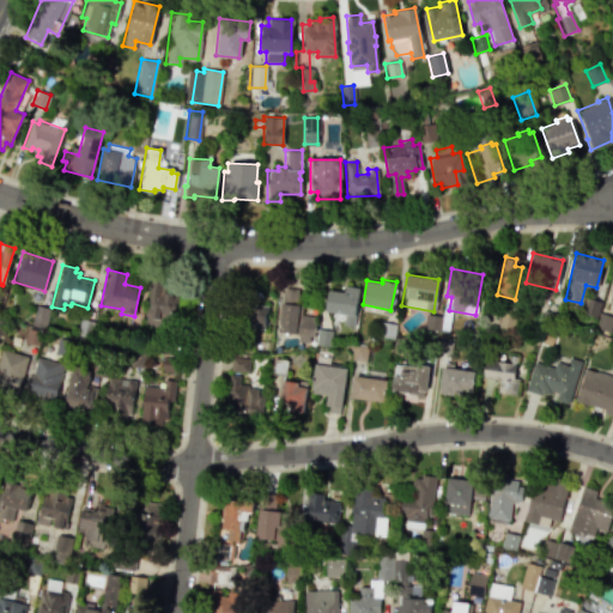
[(147,284),(143,319),(175,322),(178,287),(147,284)]
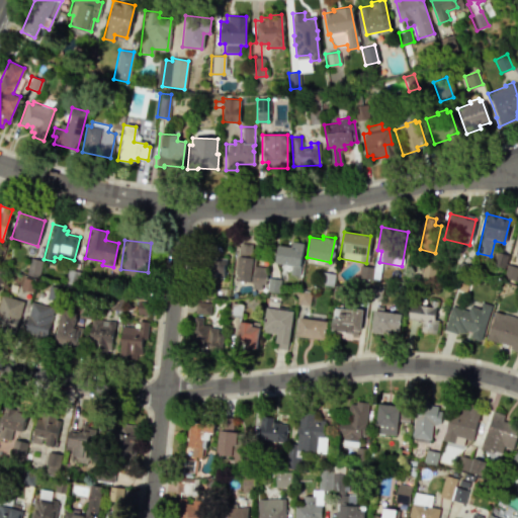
[(303,243),(297,275),(288,274),(289,265),(274,262),(277,245),(290,247),(291,241),(303,243)]
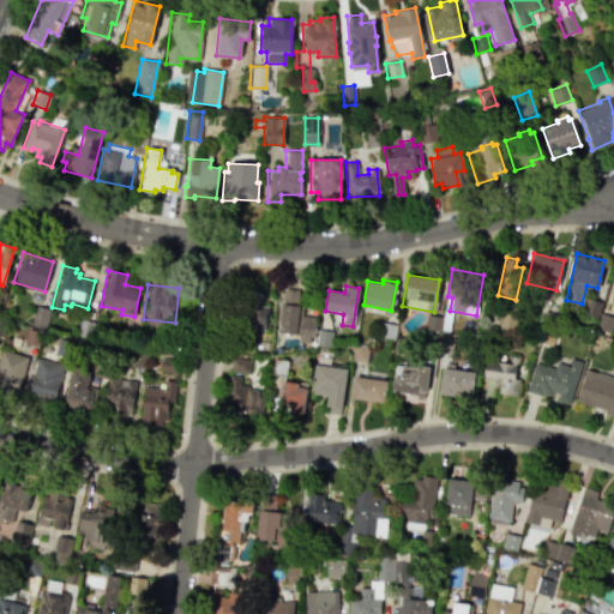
[(283,290),(299,292),(296,305),(301,305),(300,315),(317,317),(314,337),(309,336),(309,343),(298,342),(298,335),(282,333),(282,327),(277,327),(280,304),(282,305),(283,290)]
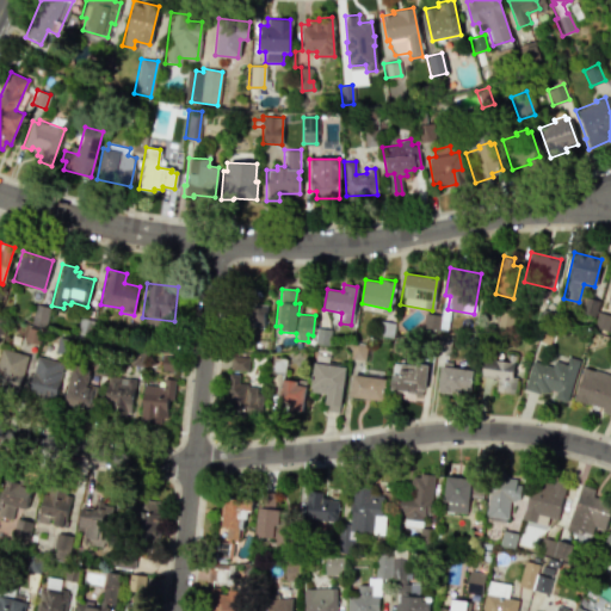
[(266,304),(264,329),(233,326),(236,290),(258,292),(257,304),(266,304)]
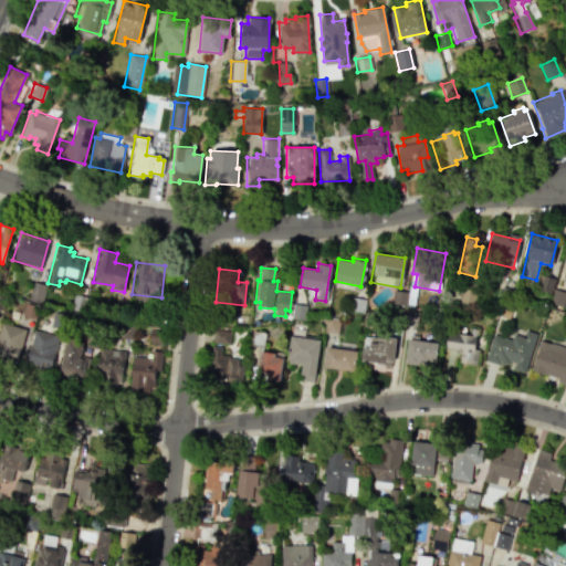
[(555,279),(551,293),(537,289),(542,274),(555,279)]
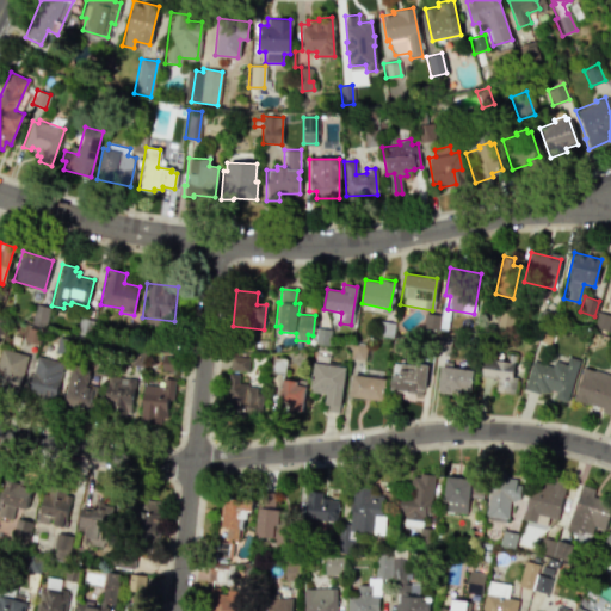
[(35,303),(49,307),(44,327),(30,323),(35,303)]
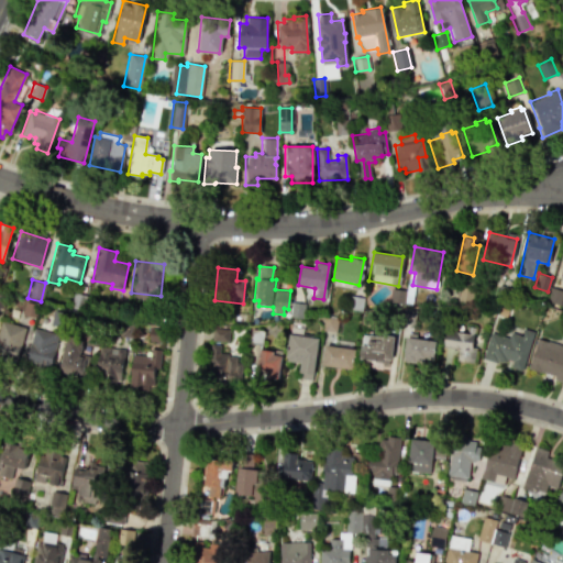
[(562,289),(562,294),(560,305),(547,300),(550,286),(562,289)]
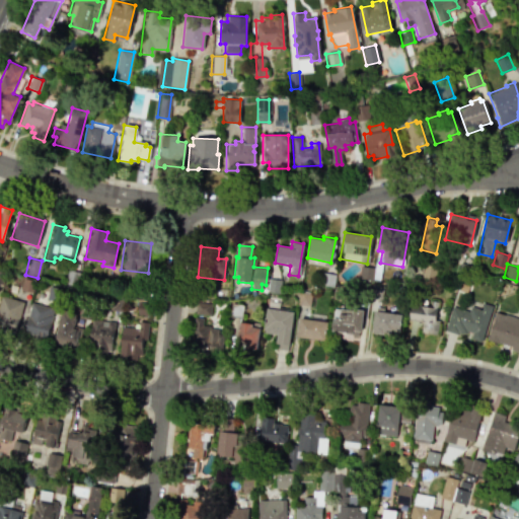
[(420,279),(434,282),(437,268),(423,265),(420,279)]
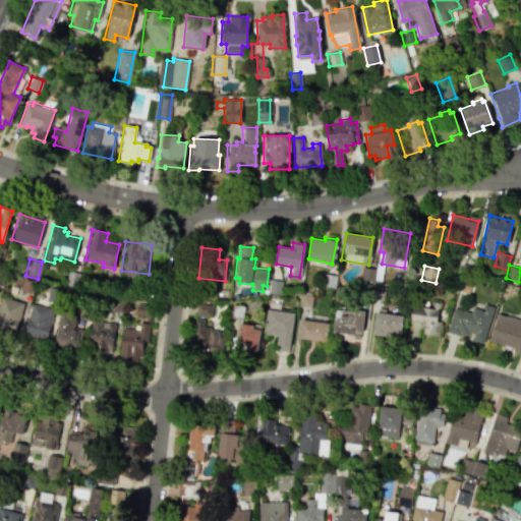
[(360,267),(358,279),(373,282),(375,269),(360,267)]
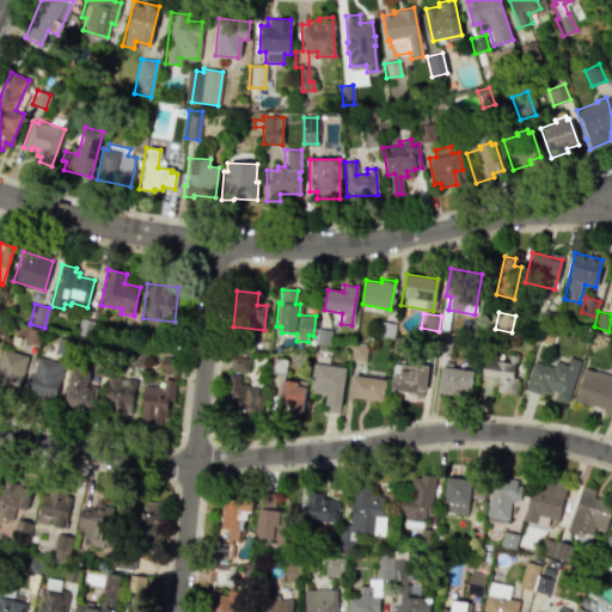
[(79,319),(95,323),(91,340),(75,336),(79,319)]
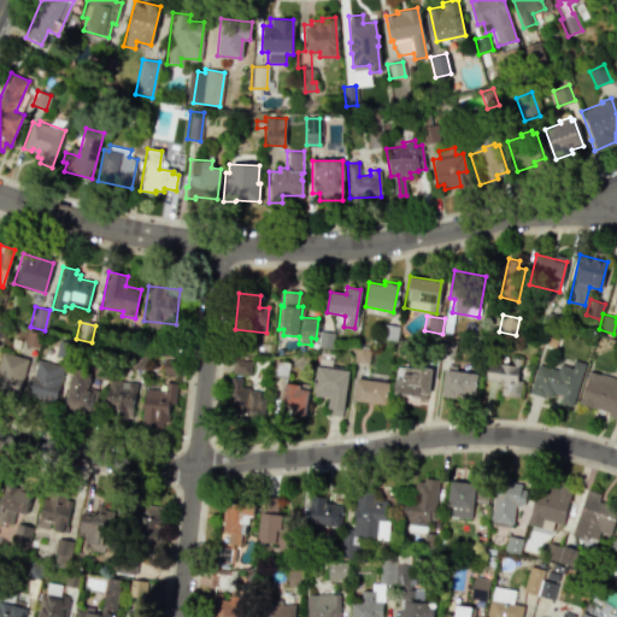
[(381,323),(398,327),(395,340),(378,338),(381,323)]
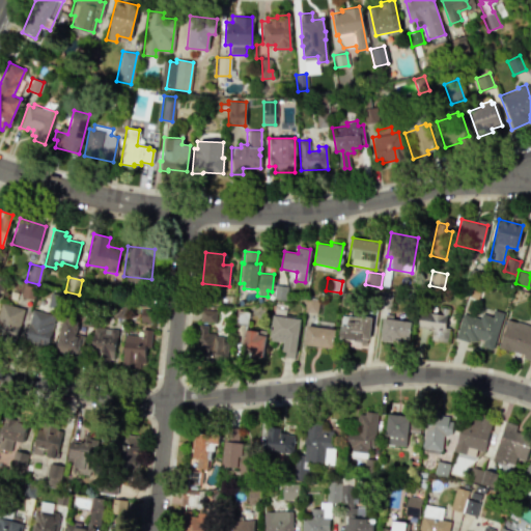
[(32,301),(36,288),(23,284),(20,297),(32,301)]
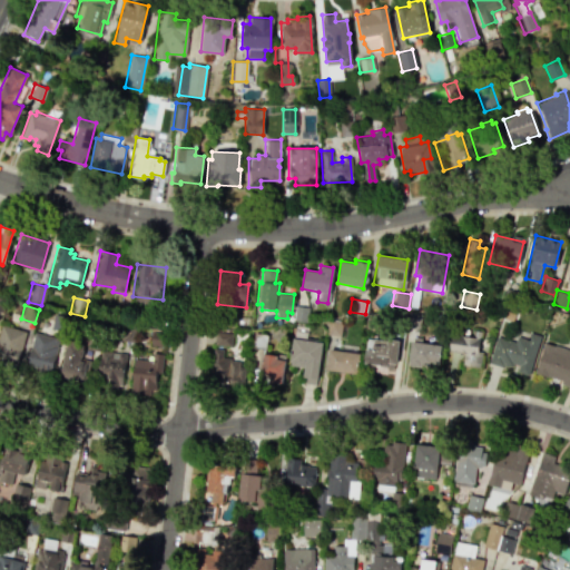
[(294,306),(293,321),(300,322),(307,321),(308,307),(294,306)]
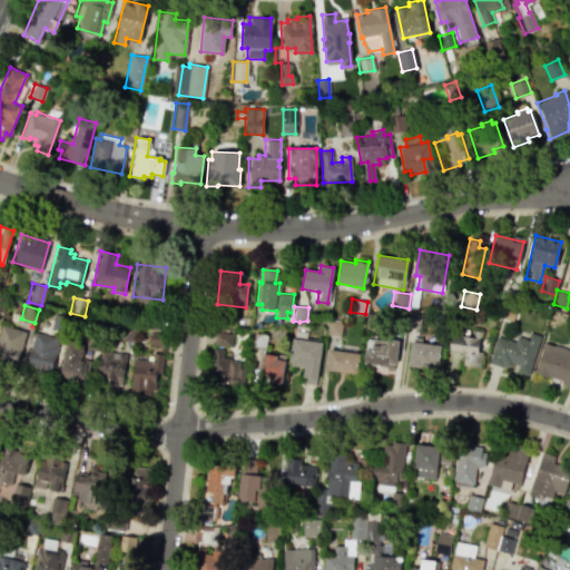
[(53,314),(70,317),(66,333),(50,330),(53,314)]
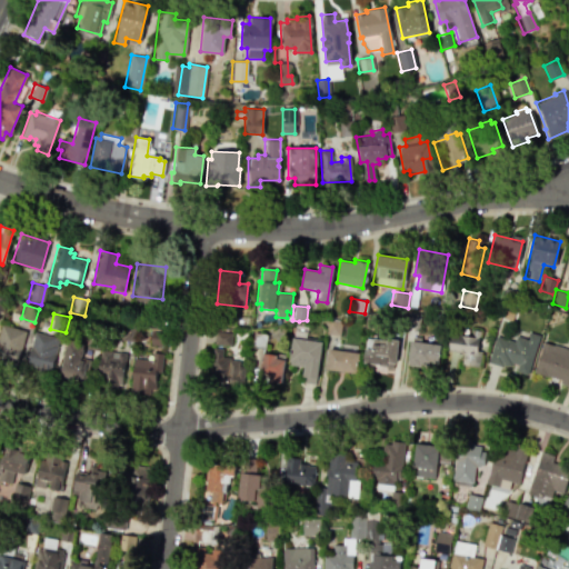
[(339,336),(340,320),(327,318),(326,333),(339,336)]
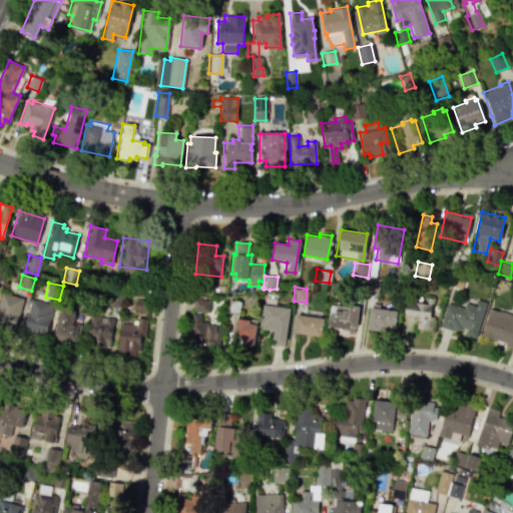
[(120,308),(122,293),(109,291),(107,306),(120,308)]
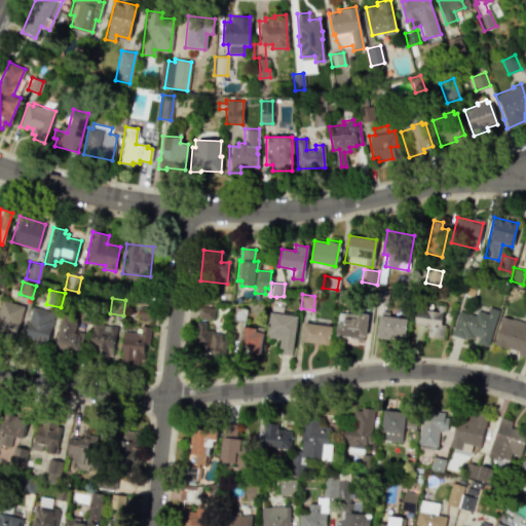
[(0,303),(1,300),(24,306),(14,338),(0,334),(0,303)]
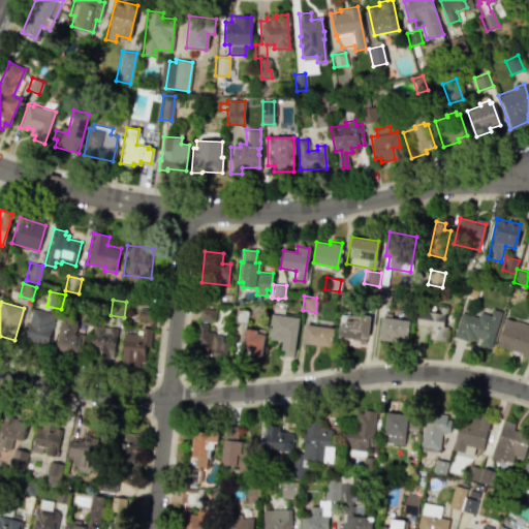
[(138,320),(151,321),(152,306),(139,306),(138,320)]
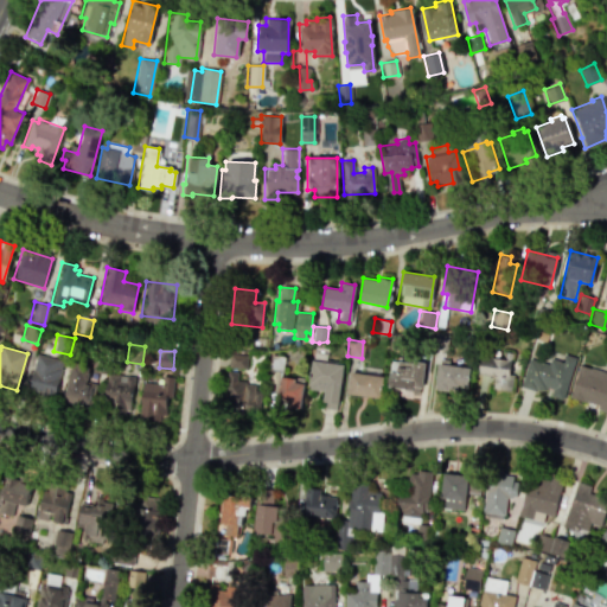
[(247,355),(246,369),(227,368),(228,352),(247,355)]
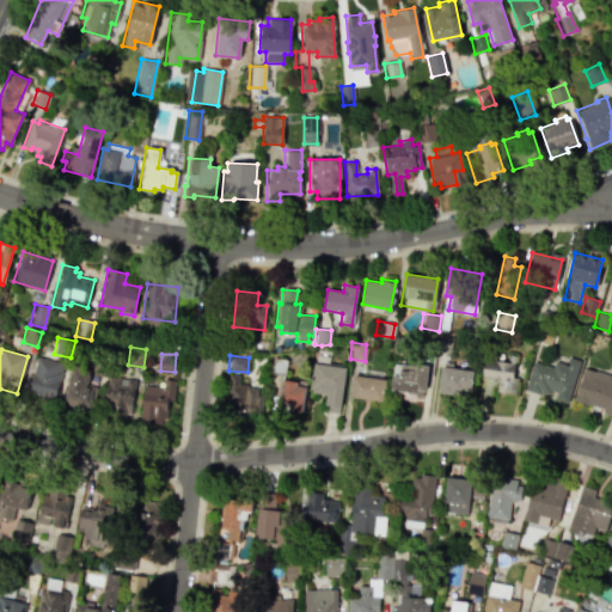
[(506,355),(515,356),(513,377),(516,378),(515,396),(495,393),(496,379),(482,377),(484,359),(505,361),(506,355)]
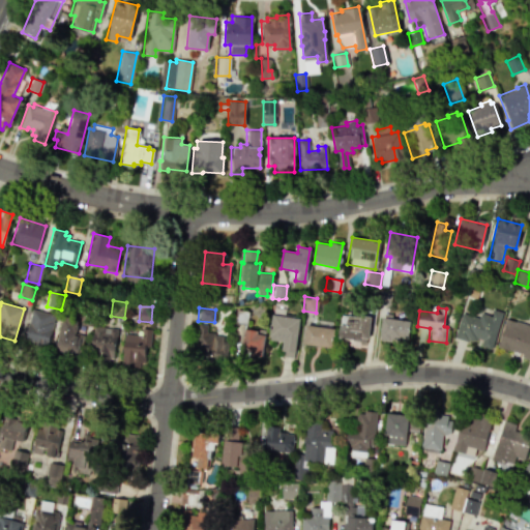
[(47,348),(52,329),(50,328),(52,322),(48,321),(49,314),(31,310),(23,342),(47,348)]
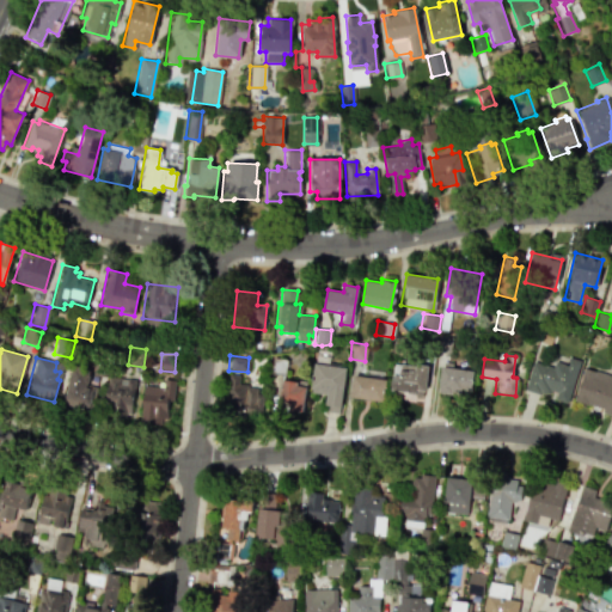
[(105,378),(109,360),(96,357),(92,375),(105,378)]
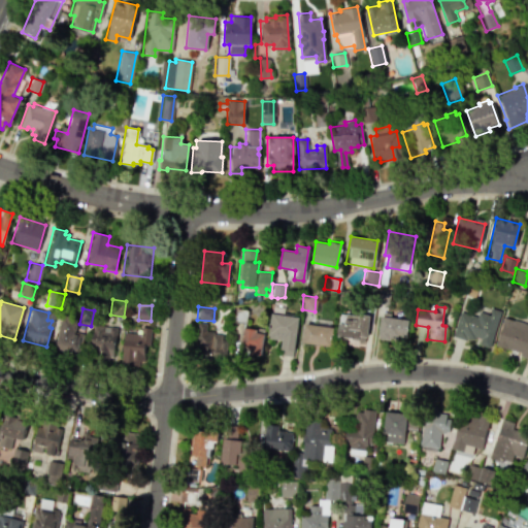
[(490,308),(501,311),(489,349),(477,344),(480,338),(474,337),(473,340),(466,338),(465,340),(452,336),(459,312),(476,319),(479,312),(488,316),(490,308)]
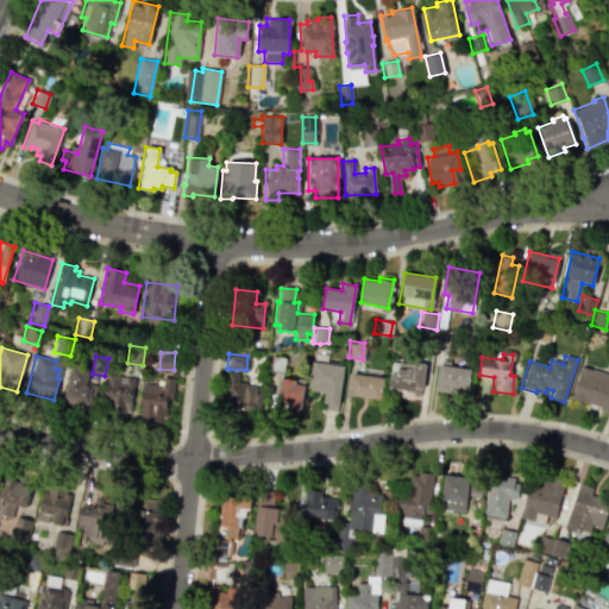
[(271,357),(284,359),(281,378),(295,381),(295,378),(305,380),(300,409),(289,408),(289,401),(277,399),(280,385),(277,384),(280,372),(269,370),(271,357)]
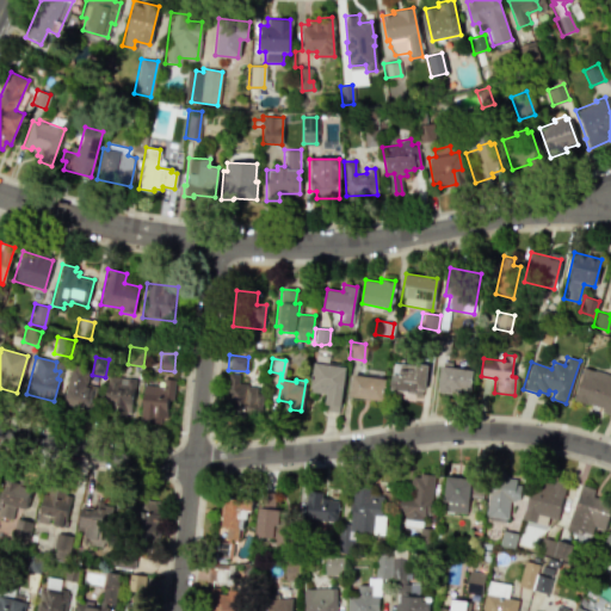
[(314,360),(338,364),(337,365),(346,366),(340,407),(323,405),(326,390),(309,388),(314,360)]
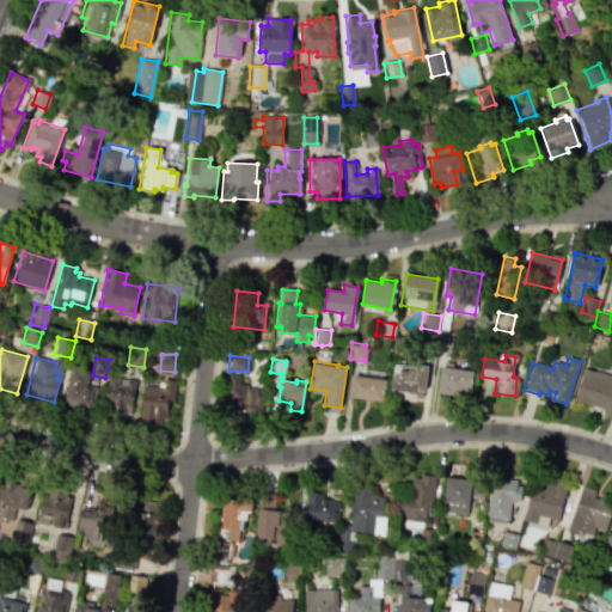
[(415,363),(428,366),(424,391),(422,391),(421,397),(405,395),(405,392),(390,390),(392,375),(399,377),(401,365),(409,366),(408,371),(414,372),(415,363)]
